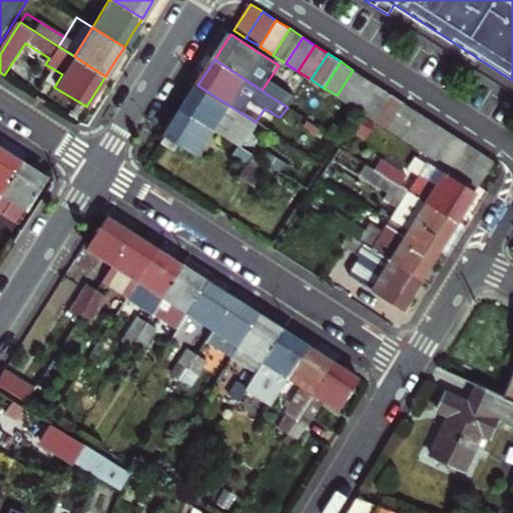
[(366,78),(353,70),(337,95),(350,104),(366,78)]
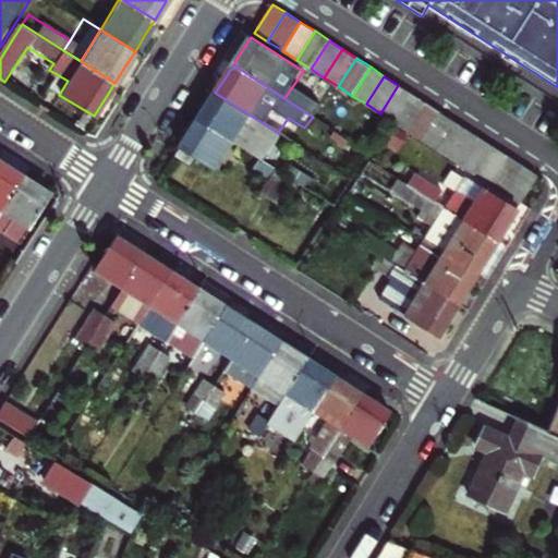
[(412,94),(398,85),(380,113),(393,122),(412,94)]
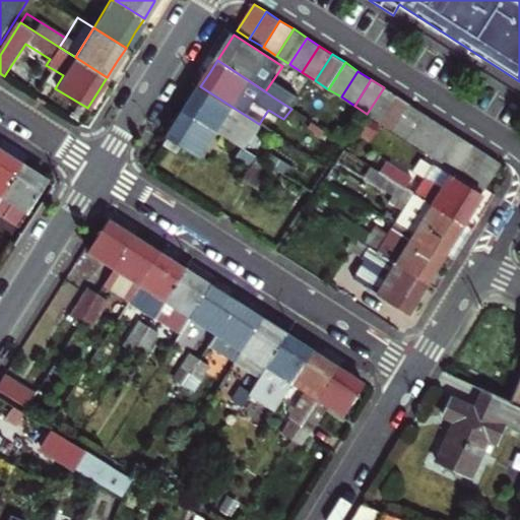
[(184,112),(215,131),(242,148),(243,148),(259,124),(200,86),(191,101),(184,112)]
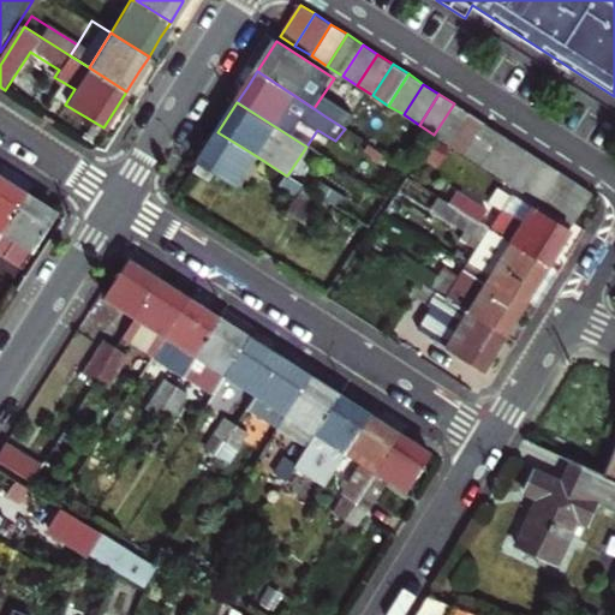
[(449,144),(470,113),(454,103),(434,135),(449,144)]
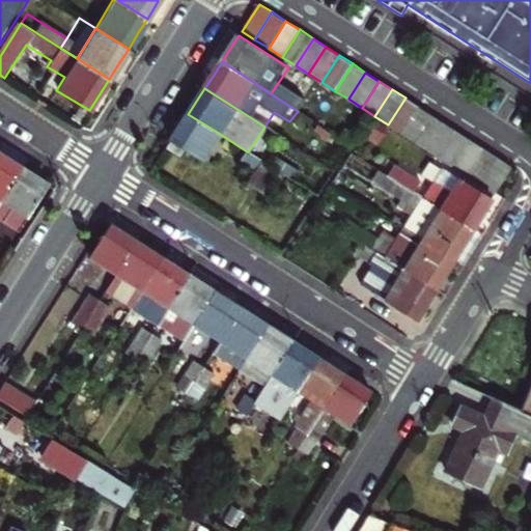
[(288,90),(281,101),(298,111),(304,101),(288,90)]
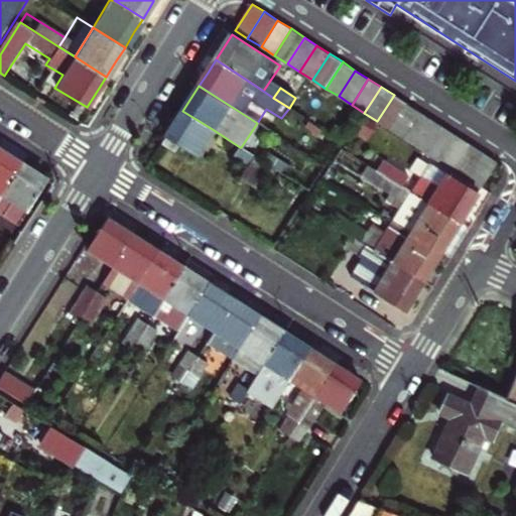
[(406,104),(394,95),(377,121),(390,129),(406,104)]
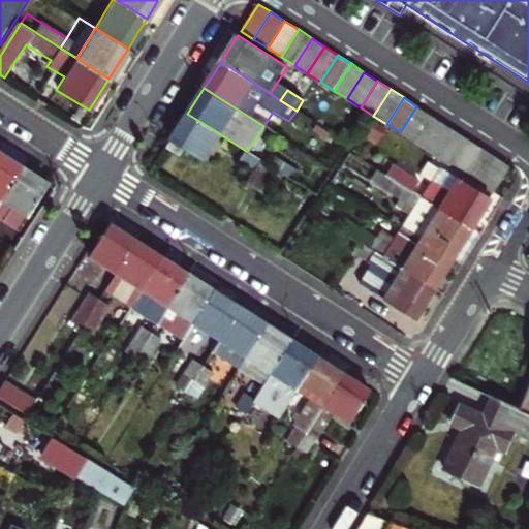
[(431,115),(416,106),(400,132),(413,142),(431,115)]
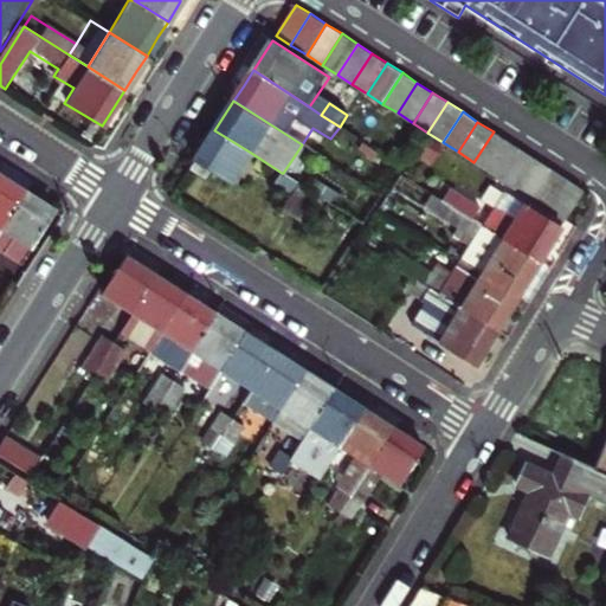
[(251,153),(214,130),(202,149),(189,168),(204,178),(210,169),(231,184),(251,153)]
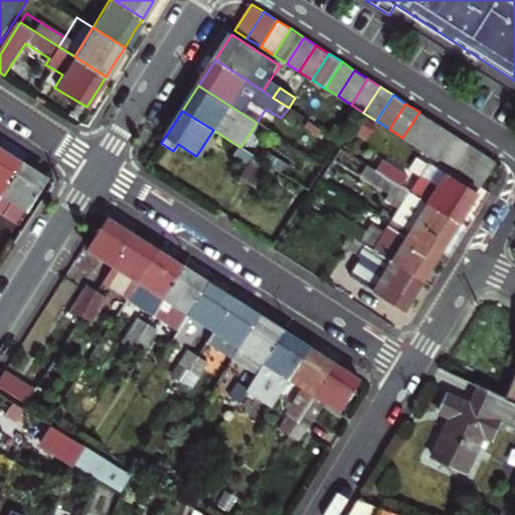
[(433,120),(419,112),(402,138),(415,146),(433,120)]
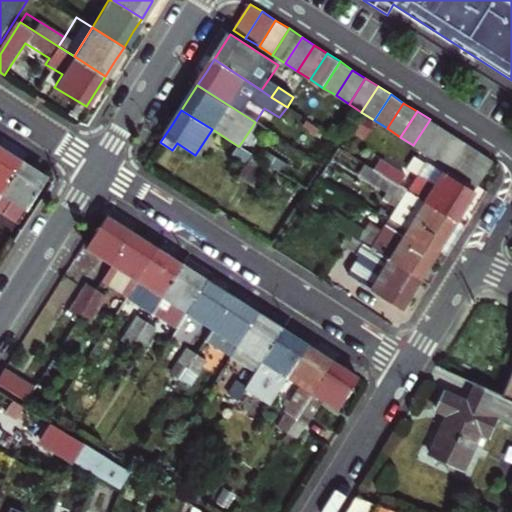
[(442,127),(430,119),(413,145),(425,153),(442,127)]
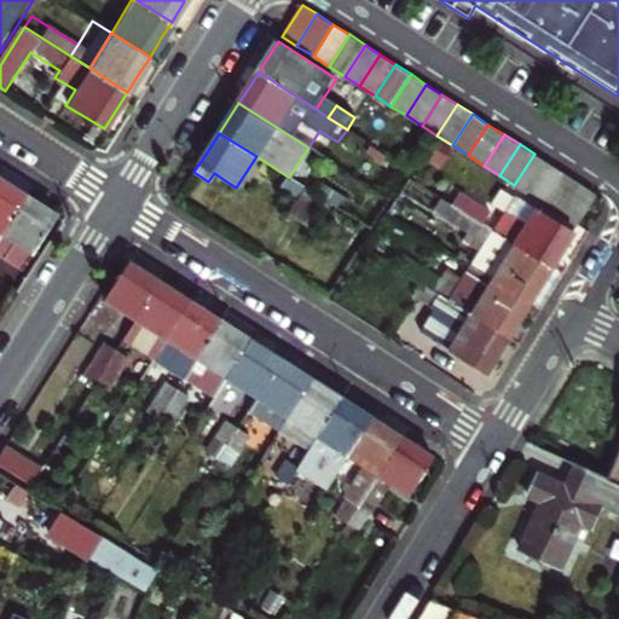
[(550,163),(534,154),(514,185),(530,195),(550,163)]
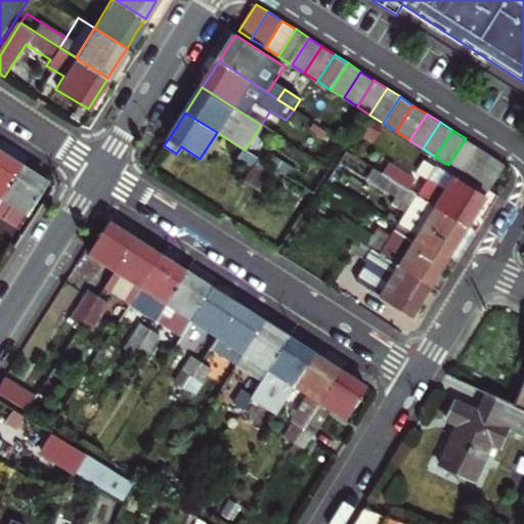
[(479,147),(466,138),(448,165),(462,173),(479,147)]
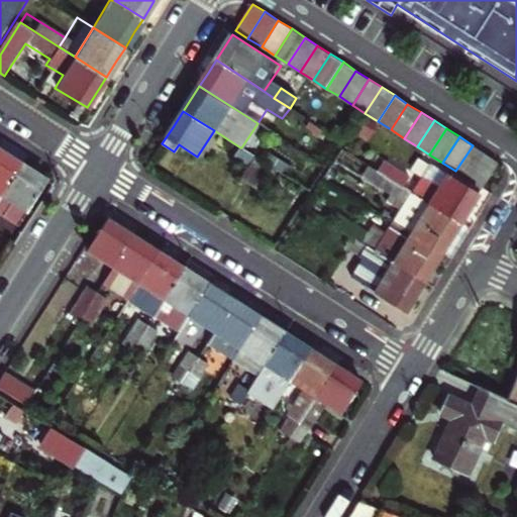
[(485,153),(473,145),(455,171),(469,179),(485,153)]
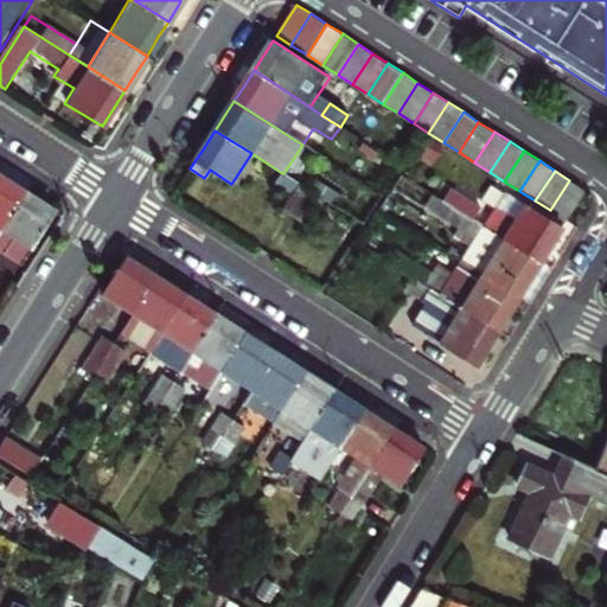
[(283,173),(282,173),(275,185),(293,197),(285,210),(305,224),(321,198),(301,185),(283,173)]
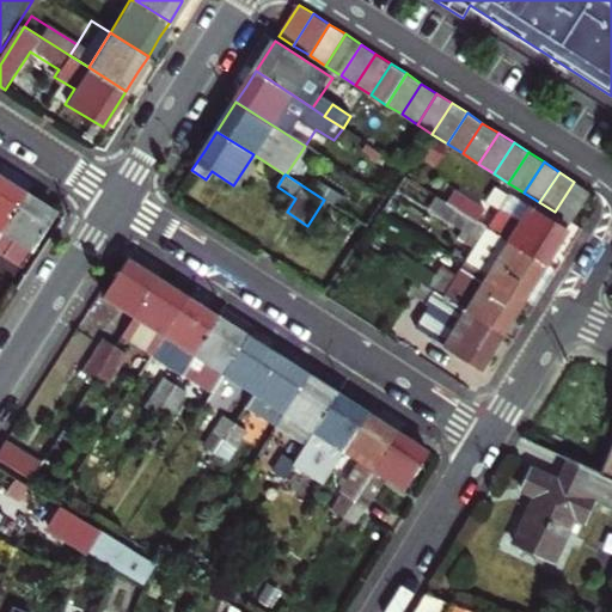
[(0,239),(29,195),(14,187),(0,176),(0,239)]
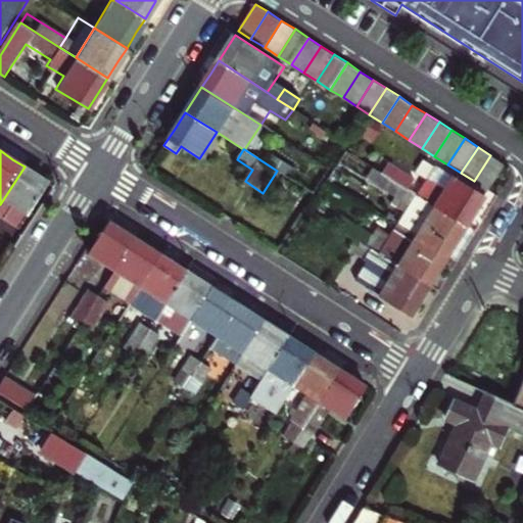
[(504,164),(490,155),(474,181),(487,190),(504,164)]
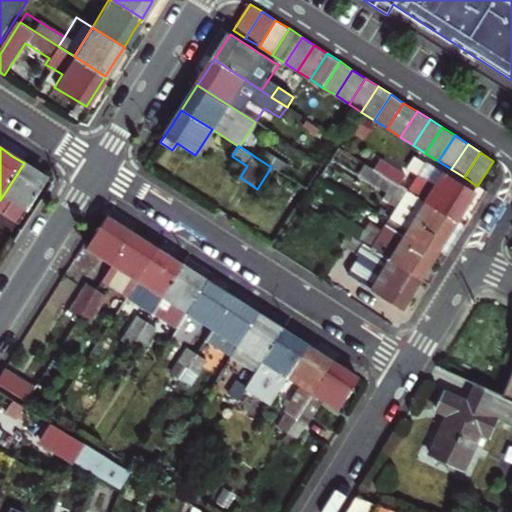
[(380,162),(374,171),(393,183),(399,174),(380,162)]
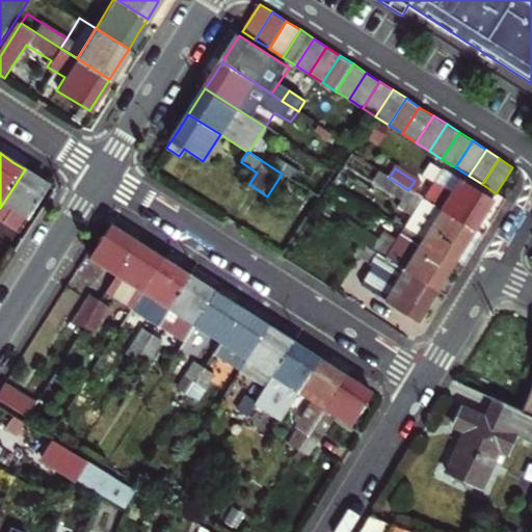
[(450,190),(458,176),(446,168),(436,182),(450,190)]
